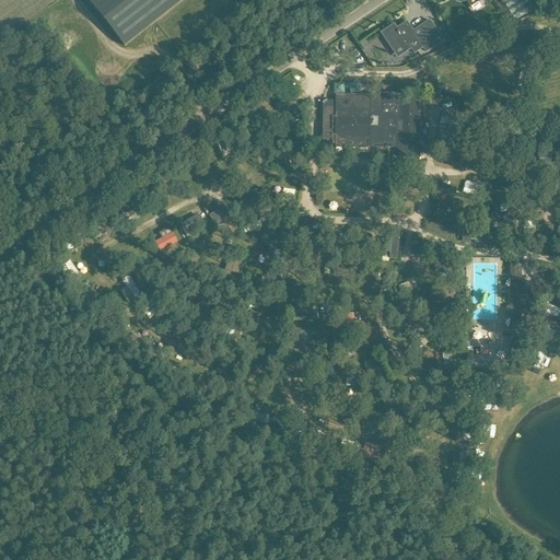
[(88,0),(126,46),(183,0),(88,0)]
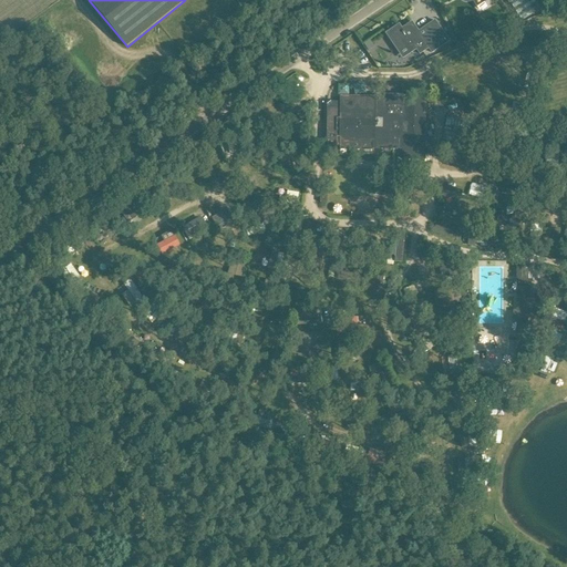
[(473,0),(477,8),(488,0),(506,0),(509,4),(511,3),(522,21),(542,9),(535,0),(473,0)]
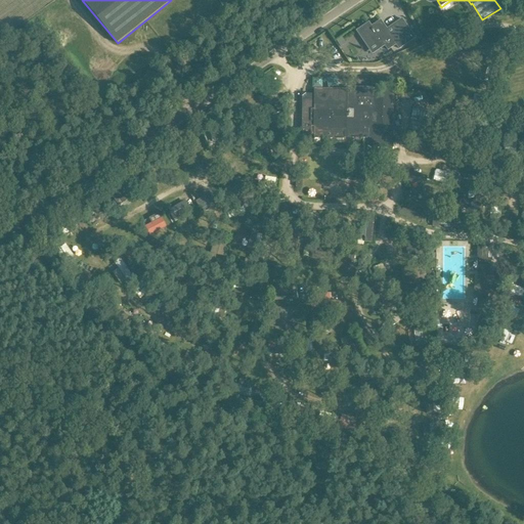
[(368,23),(356,31),(369,49),(368,47),(375,42),(380,49),(385,45),(388,50),(395,45),(398,49),(415,38),(401,18),(386,29),(381,20),(372,27),(368,23)]
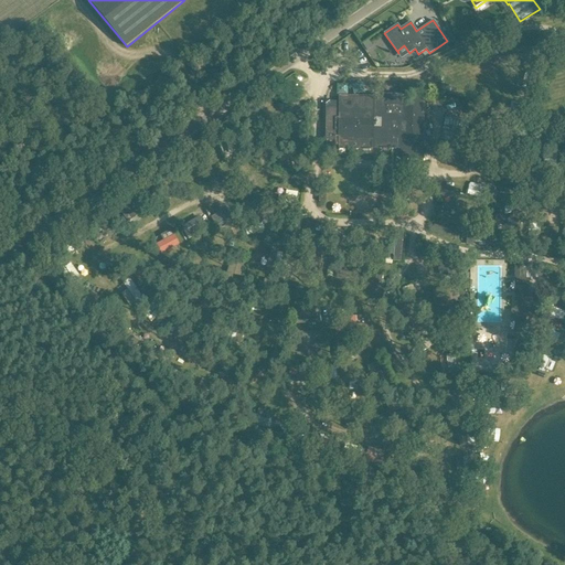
[(373,46),(368,40),(362,43),(366,51),(373,46)]
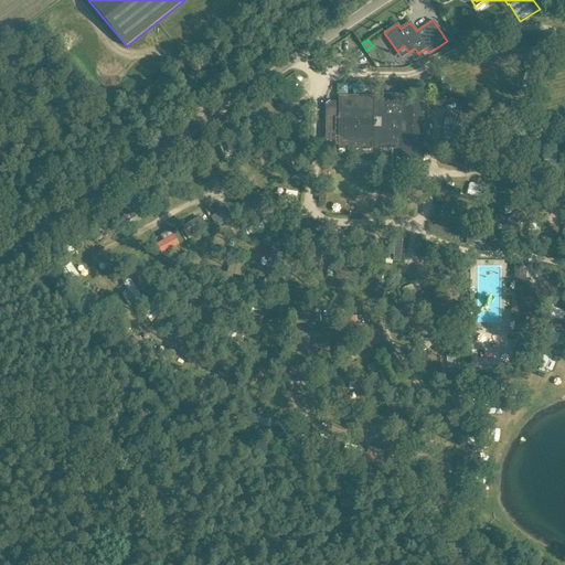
[(423,139),(424,95),(374,95),(374,97),(339,97),(339,98),(336,98),(336,103),(339,103),(338,106),(326,106),(326,146),(338,146),(338,148),(401,149),(401,159),(423,159),(423,145),(430,146),(430,139),(423,139)]
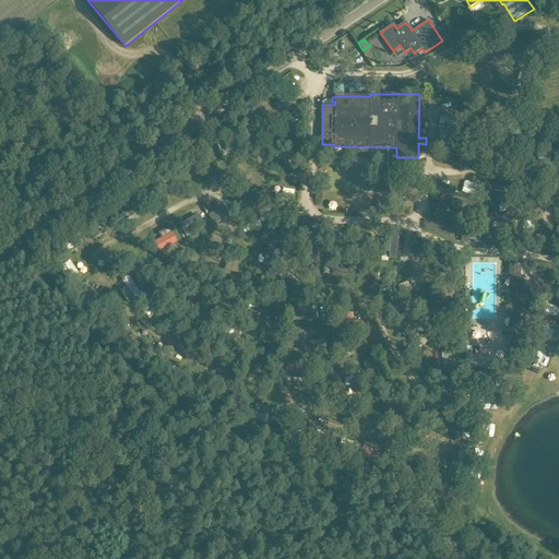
[(439,128),(437,139),(461,142),(462,131),(439,128)]
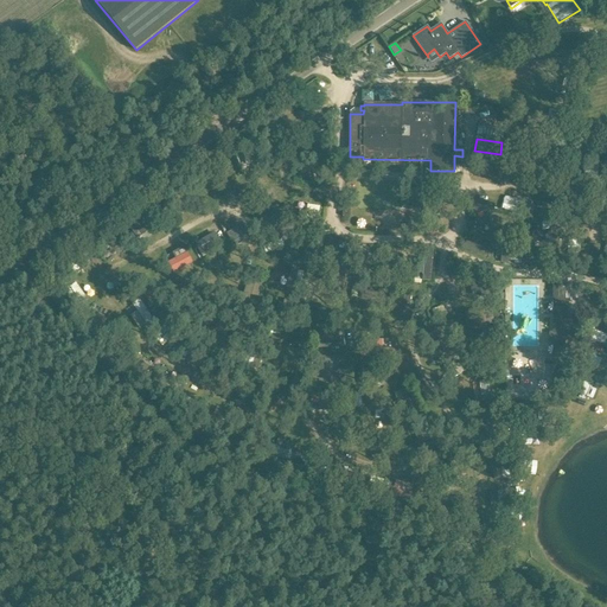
[(471,164),(499,168),(500,155),(472,152),(471,164)]
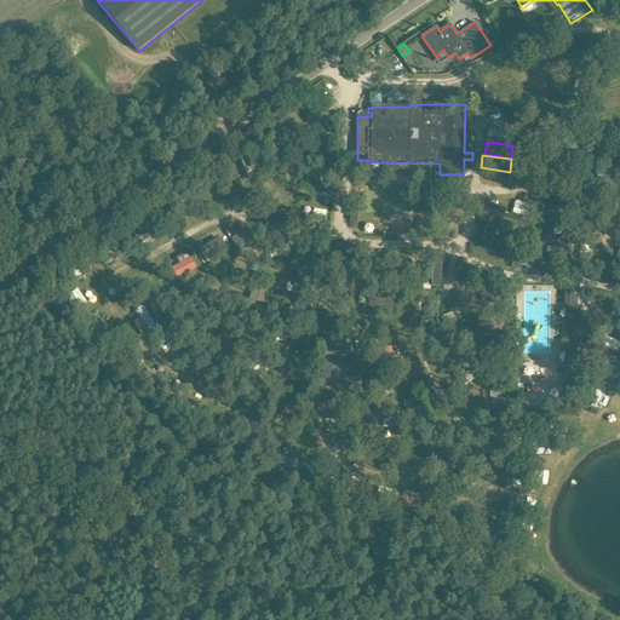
[(220,237),(200,247),(207,262),(228,252),(220,237)]
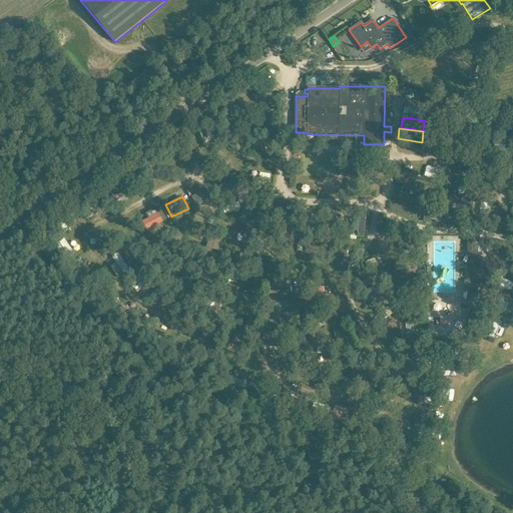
[(478,322),(478,240),(467,240),(467,282),(465,282),(465,291),(467,291),(466,322),(478,322)]
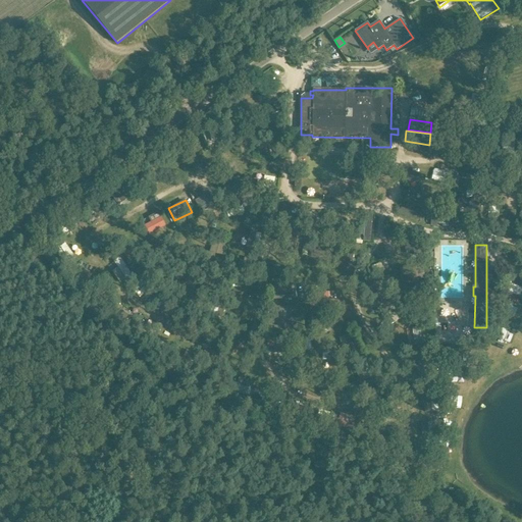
[(120,257),(115,261),(125,278),(132,275),(120,257)]
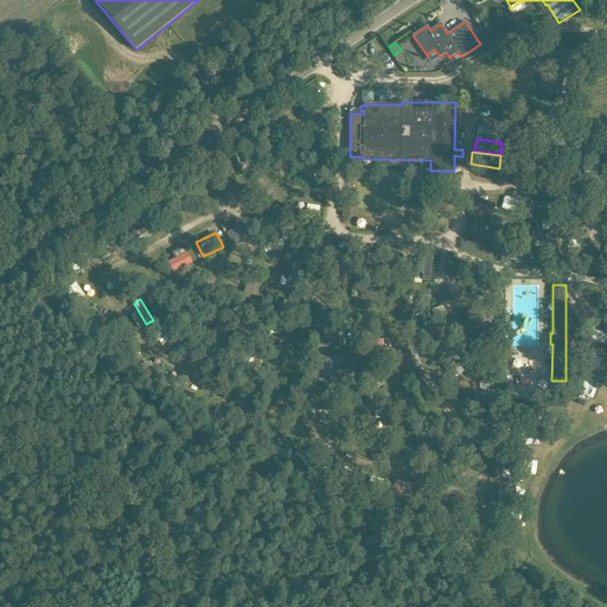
[(343,332),(318,333),(319,347),(344,347),(343,332)]
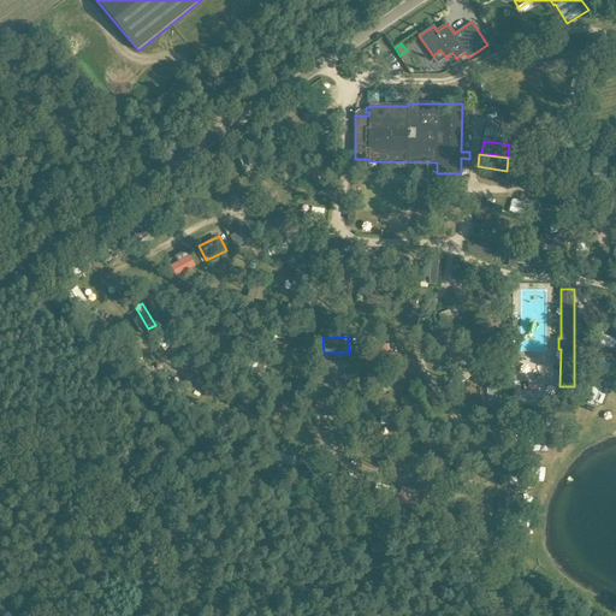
[(510,466),(499,468),(504,484),(515,481),(510,466)]
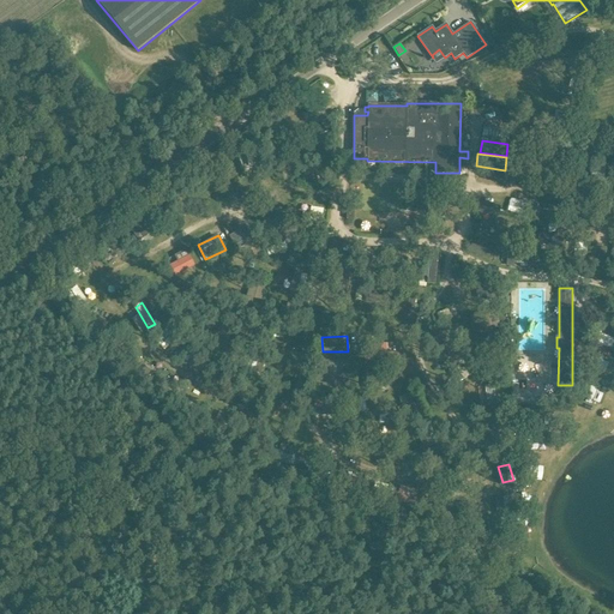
[(511,512),(510,498),(498,498),(498,513),(511,512)]
